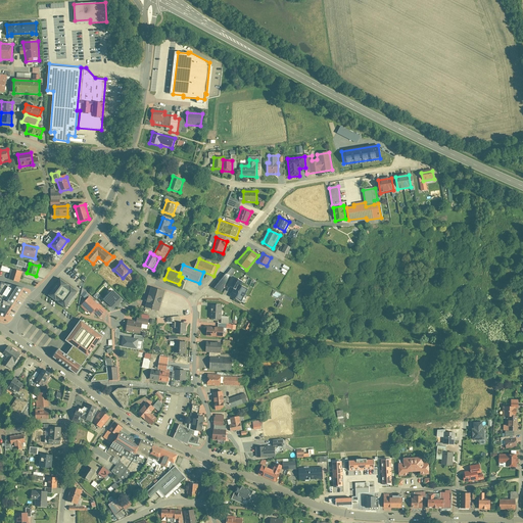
[(9,280),(18,282),(21,272),(12,270),(9,280)]
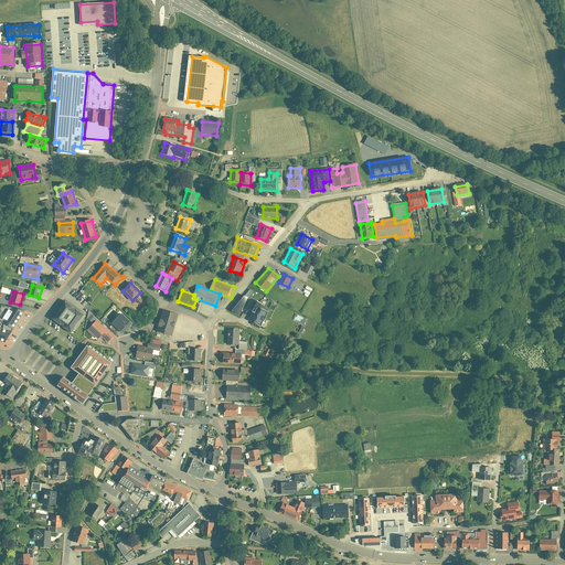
[(248,320),(262,327),(268,313),(259,309),(262,305),(251,299),(246,309),(253,312),(248,320)]
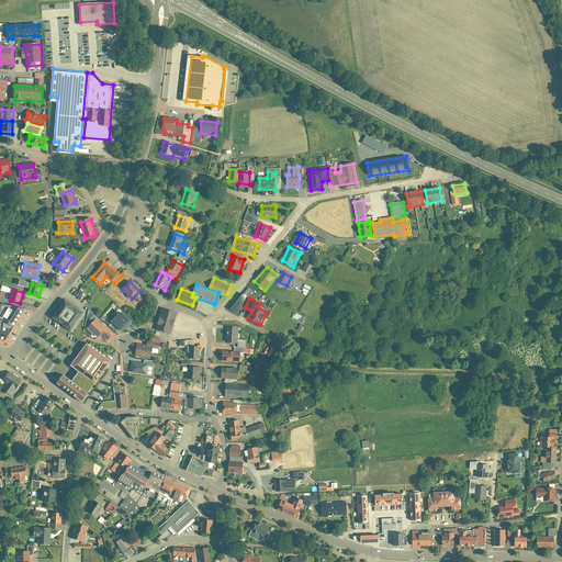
[(65,299),(51,318),(72,334),(88,315),(65,299)]
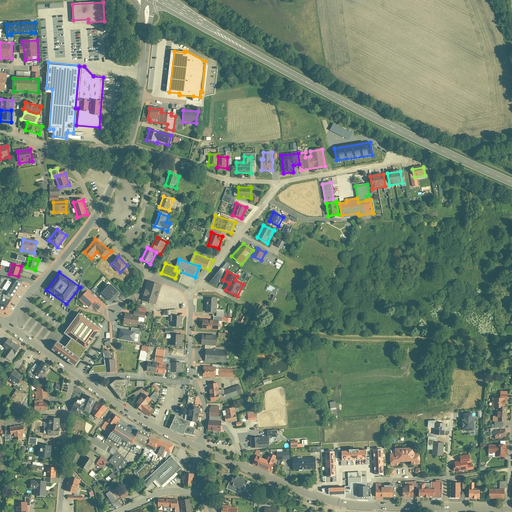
[(0,310),(4,311),(23,282),(0,276),(0,310)]
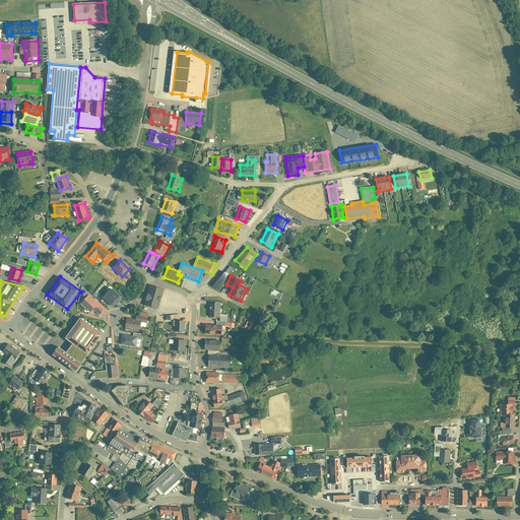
[(148,301),(147,306),(159,309),(165,288),(152,285),(150,294),(148,293),(146,300),(148,301)]
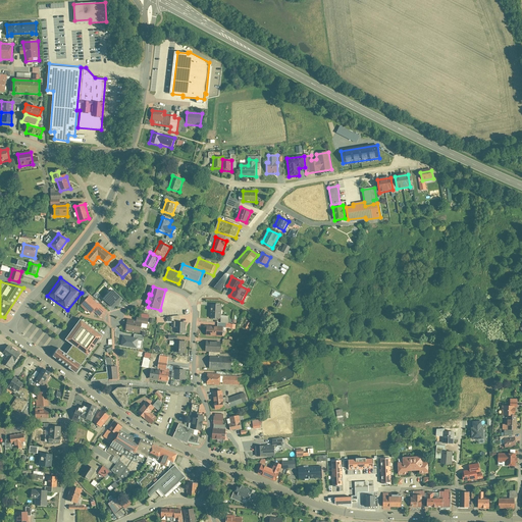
[(112,290),(103,299),(113,308),(122,299),(112,290)]
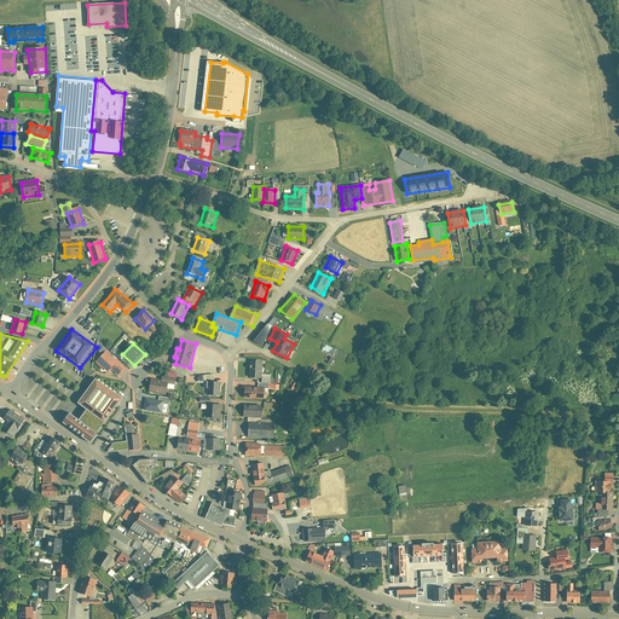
[(96,363),(108,374),(111,370),(117,376),(126,368),(117,360),(116,362),(105,352),(96,363)]
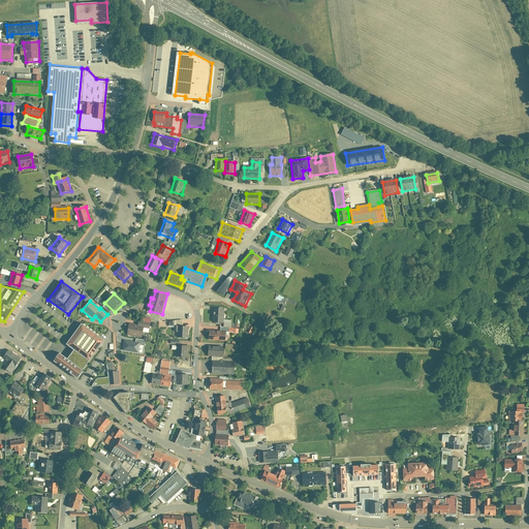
[(213,310),(213,322),(223,323),(224,310),(213,310)]
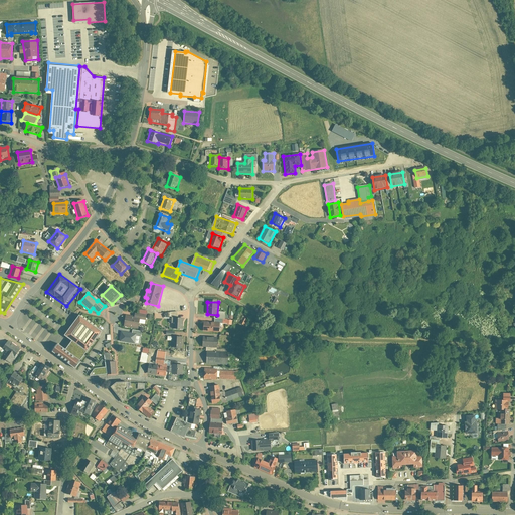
[(102,331),(78,315),(58,343),(53,350),(52,351),(74,368),(102,331)]
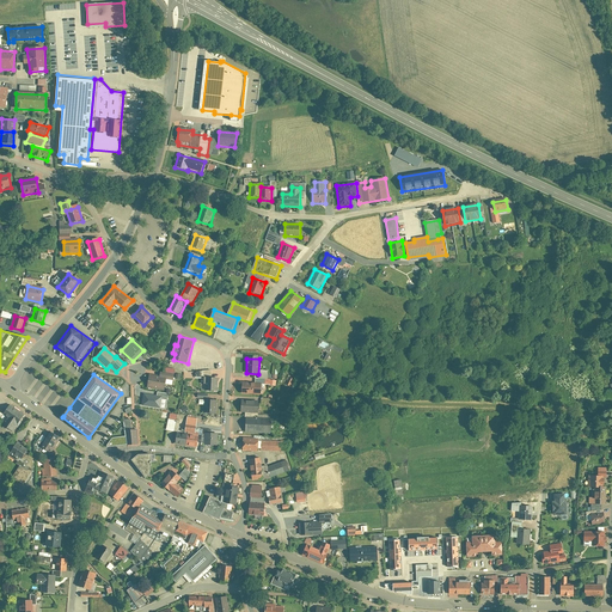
[(148,389),(165,391),(166,380),(150,378),(148,389)]
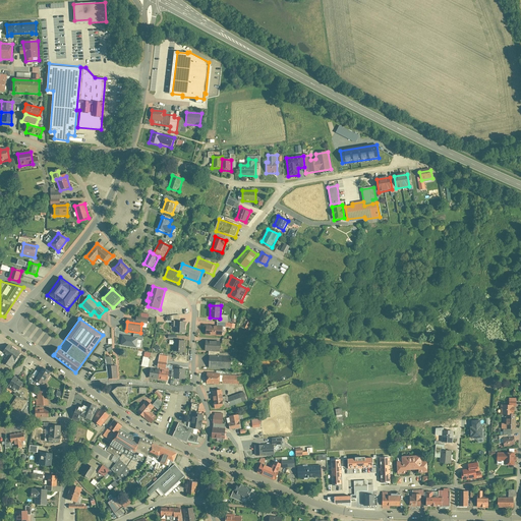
[(175,322),(176,334),(185,334),(185,322),(175,322)]
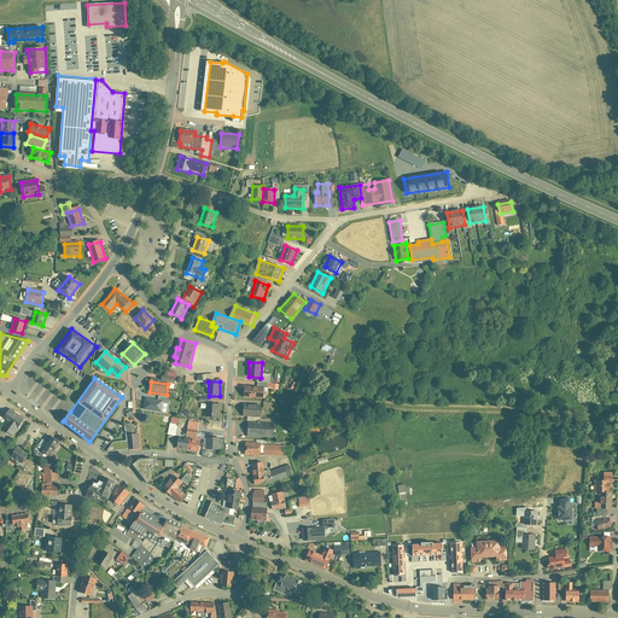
[(244,386),(243,397),(263,400),(264,388),(244,386)]
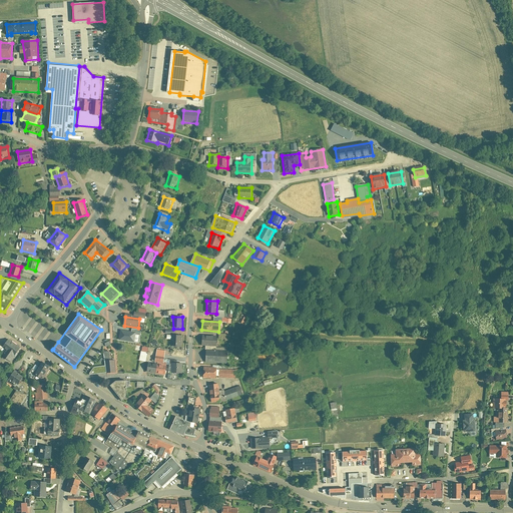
[(119,341),(134,343),(135,333),(121,332),(119,341)]
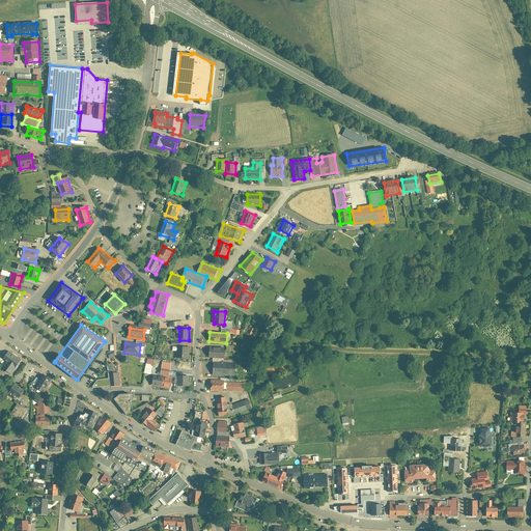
[(177,347),(177,359),(188,359),(188,347),(177,347)]
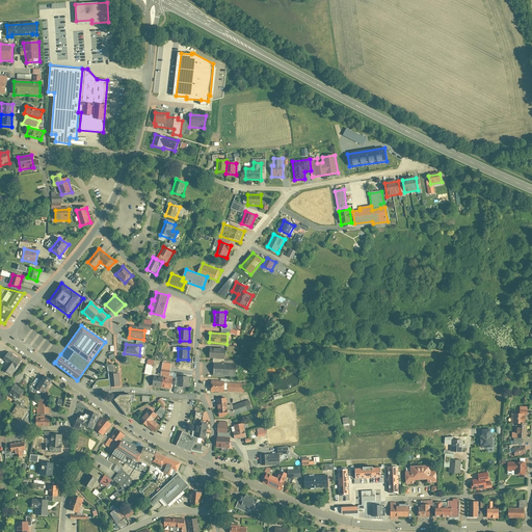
[(225,349),(210,348),(209,358),(224,360),(225,349)]
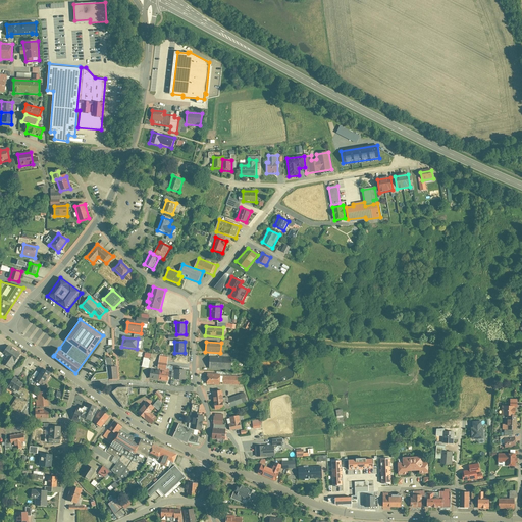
[(8,347),(2,354),(6,357),(1,363),(10,369),(19,355),(8,347)]
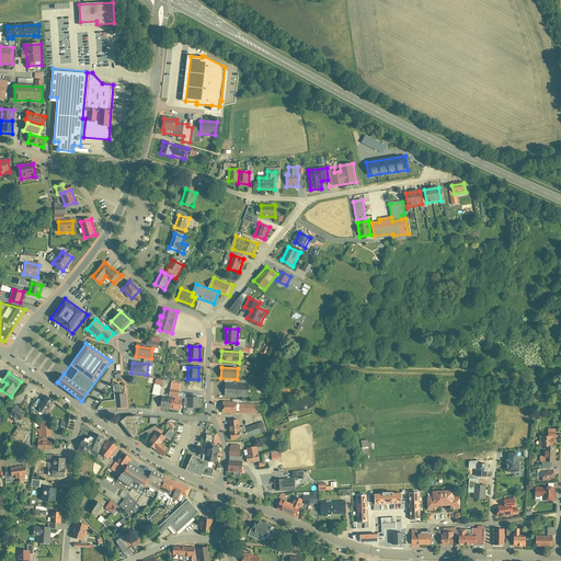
[(225,382),(225,396),(249,397),(249,384),(225,382)]
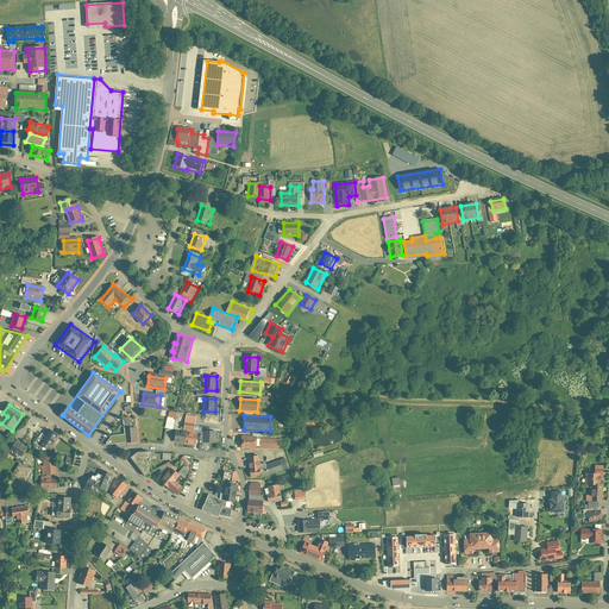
[(125,429),(126,443),(138,441),(137,428),(125,429)]
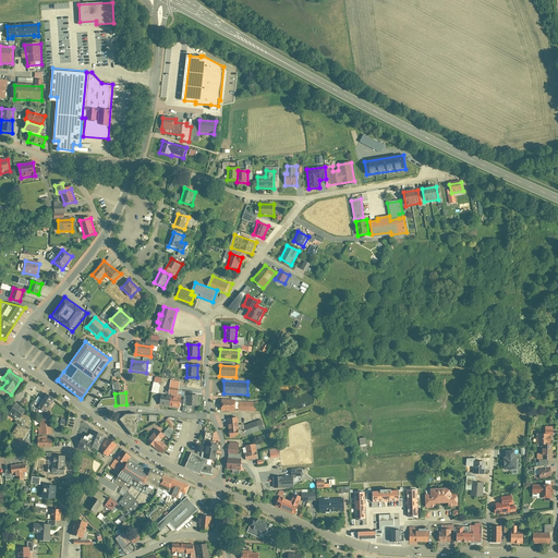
[(46,395),(37,408),(47,414),(56,401),(46,395)]
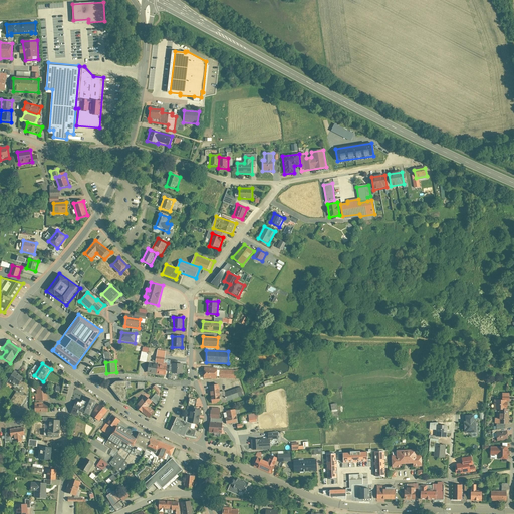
[(148,372),(157,373),(158,364),(150,363),(148,372)]
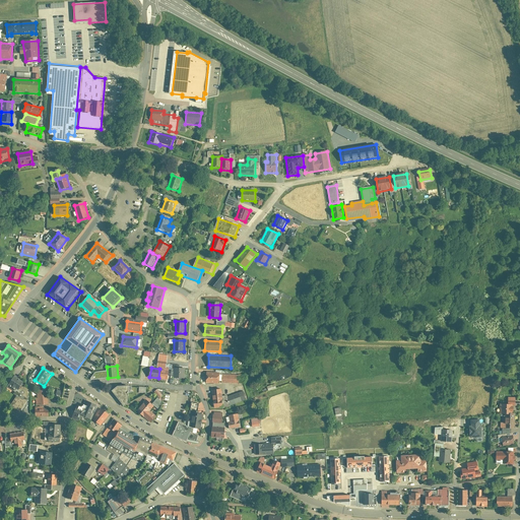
[(158,378),(167,380),(169,371),(159,369),(158,378)]
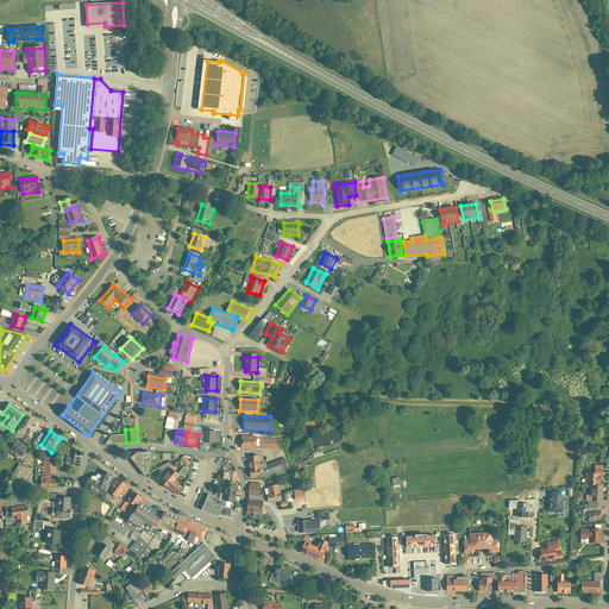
[(203,432),(203,443),(217,443),(217,432),(203,432)]
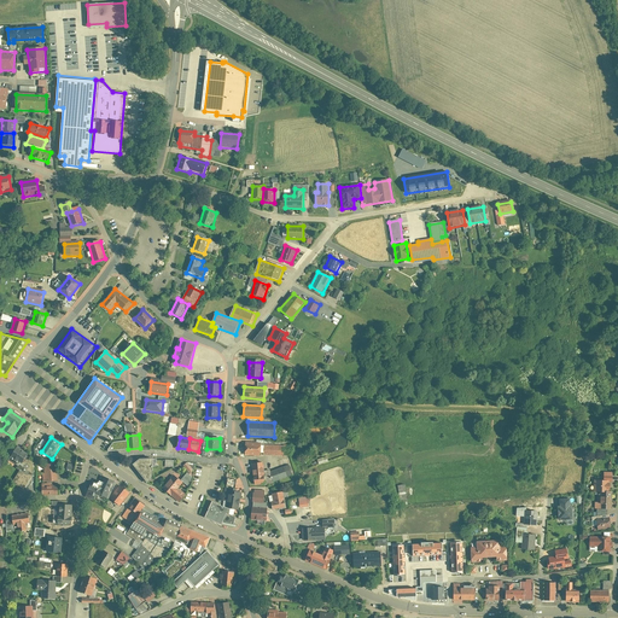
[(245,443),(244,455),(260,456),(261,444),(245,443)]
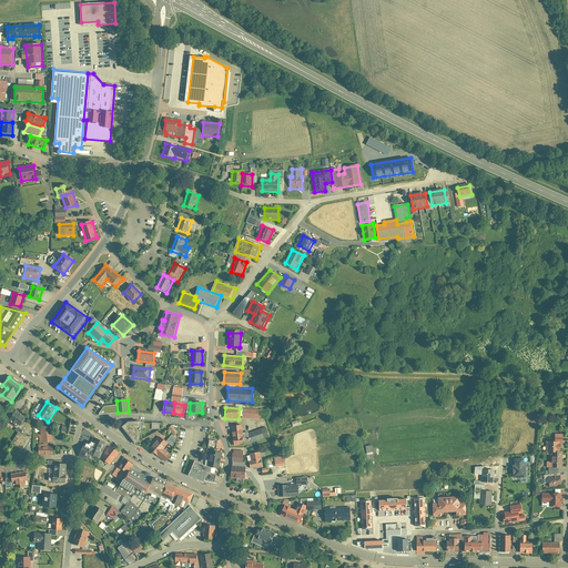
[(20,426),(26,418),(16,412),(10,421),(20,426)]
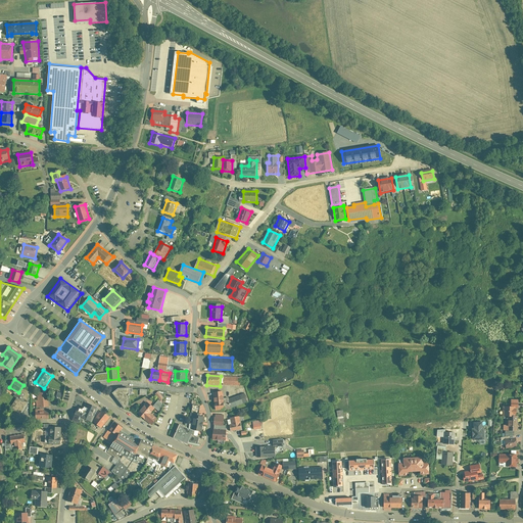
[(111,392),(124,409),(128,406),(129,388),(117,388),(111,392)]
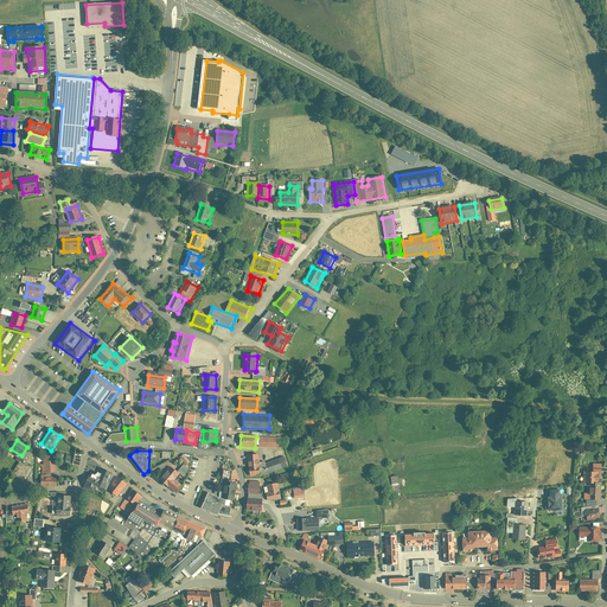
[(43,466),(43,474),(57,473),(55,455),(44,457),(44,466),(43,466)]
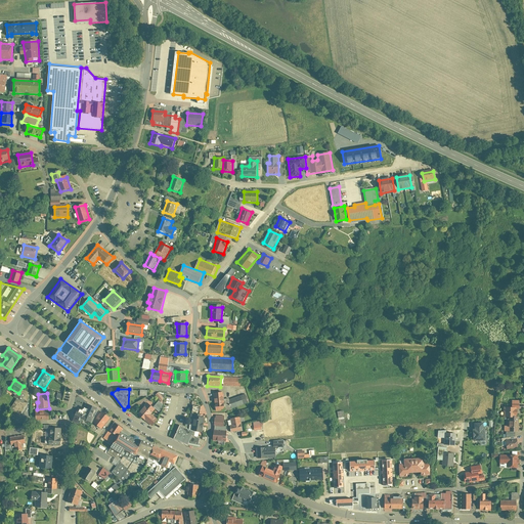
[(214,394),(215,410),(224,409),(223,393),(214,394)]
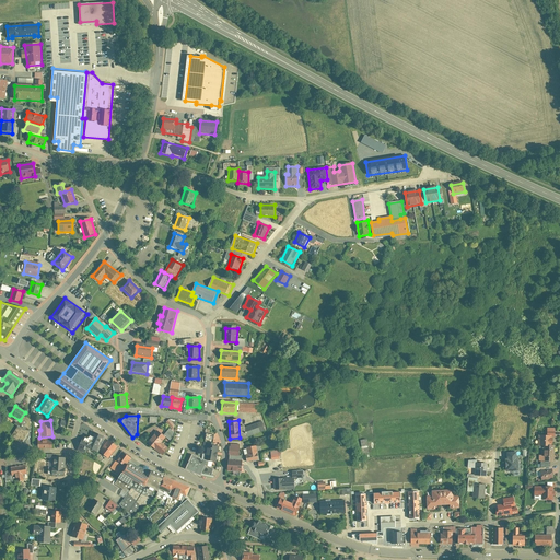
[(244,428),(247,436),(266,431),(263,422),(244,428)]
